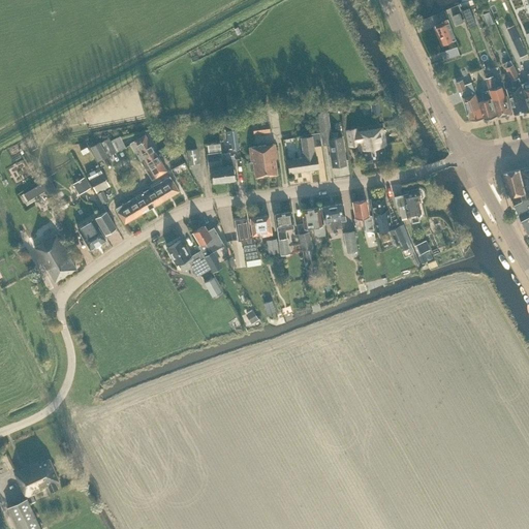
[(462,10),(466,21),(473,18),(469,7),(462,10)]
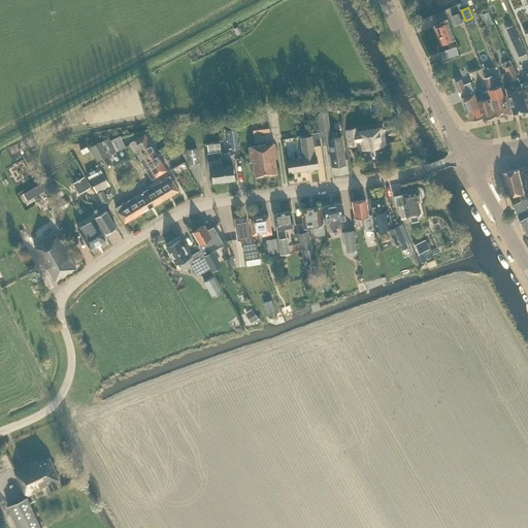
[(489,11),(483,14),(485,21),(491,19),(489,11)]
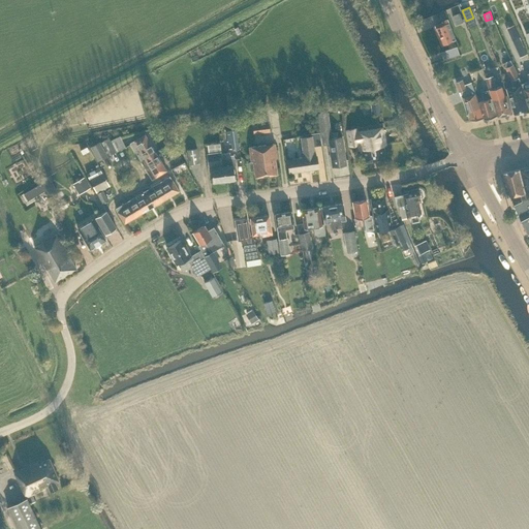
[(452,17),(456,25),(462,22),(459,12),(453,16),(452,17)]
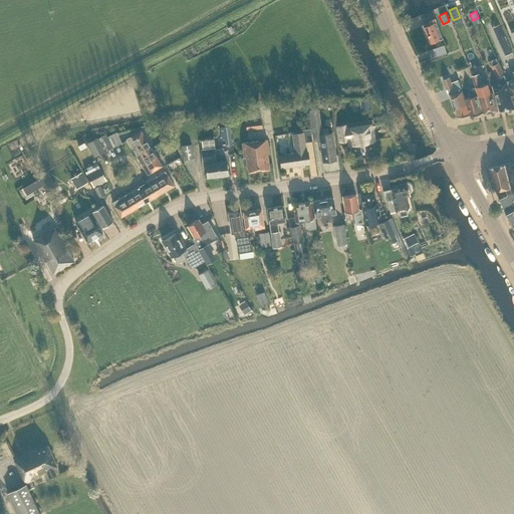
[(425,24),(423,25),(430,43),(442,38),(436,22),(426,26),(425,24)]
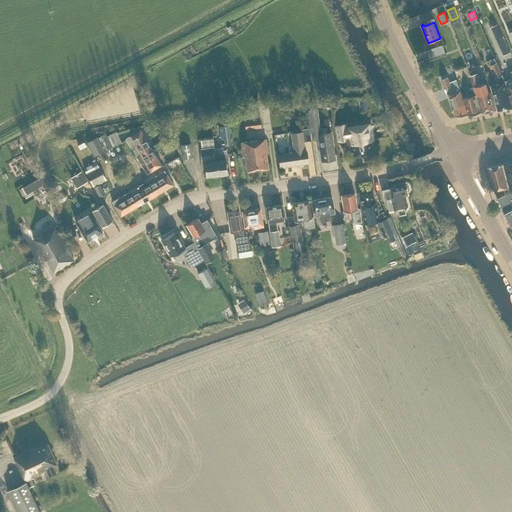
[(503,36),(496,39),(500,47),(507,43),(503,36)]
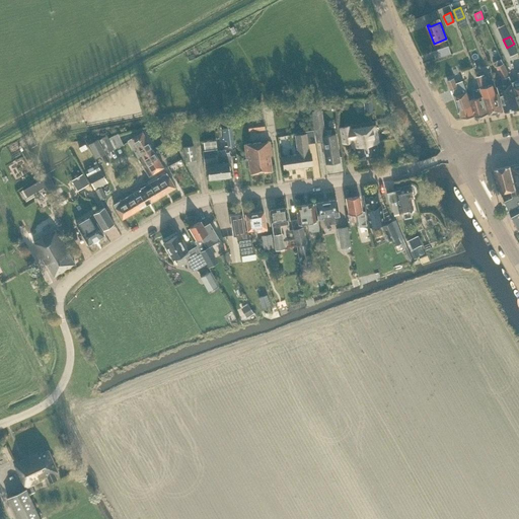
[(448,46),(442,48),(445,56),(451,54),(448,46)]
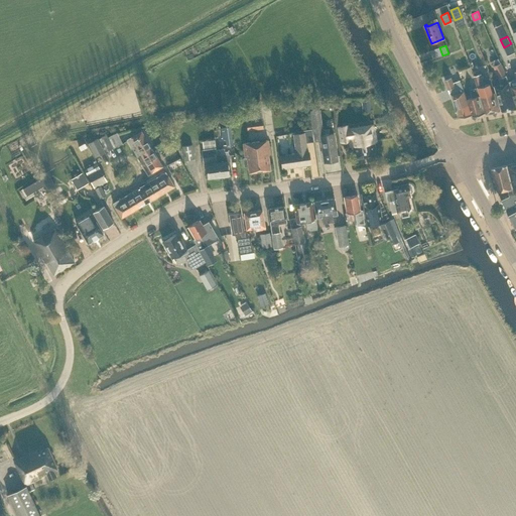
[(507,76),(501,62),(498,58),(492,61),(494,67),(493,67),(499,79),(507,76)]
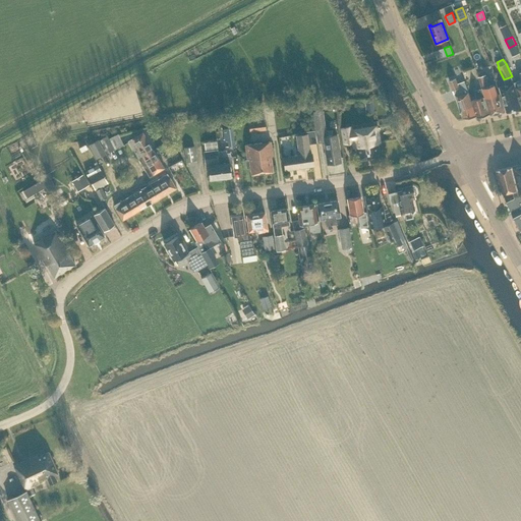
[(482,89),(489,87),(486,74),(478,76),(482,89)]
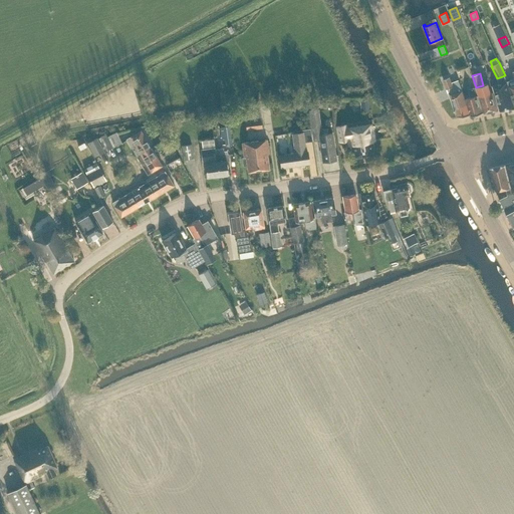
[(500,111),(513,107),(513,103),(509,85),(507,81),(506,81),(505,75),(497,78),(499,84),(493,86),(500,111)]
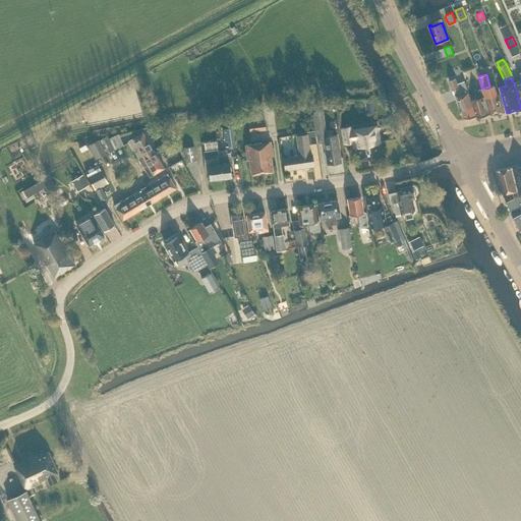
[(463,119),(476,116),(471,101),(468,93),(464,81),(458,83),(456,78),(449,80),(453,91),(463,119)]
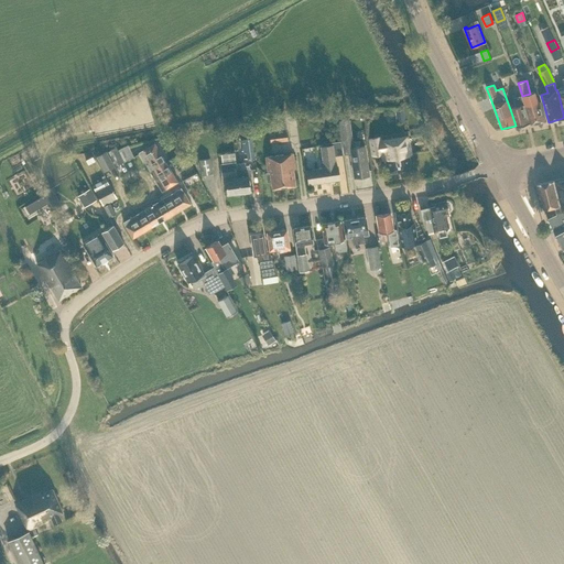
[(525,105),(524,105),(524,106),(525,106),(530,125),(546,121),(541,101),(540,101),(537,91),(530,94),(522,96),(525,105)]
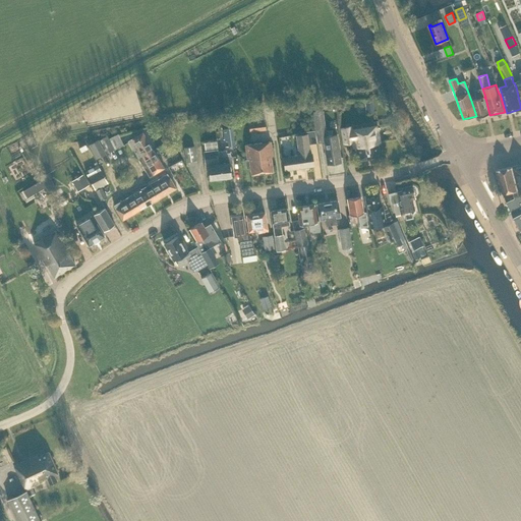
[(484,98),(484,97),(485,97),(482,89),(475,91),(477,99),(471,100),(477,117),(489,114),(484,98)]
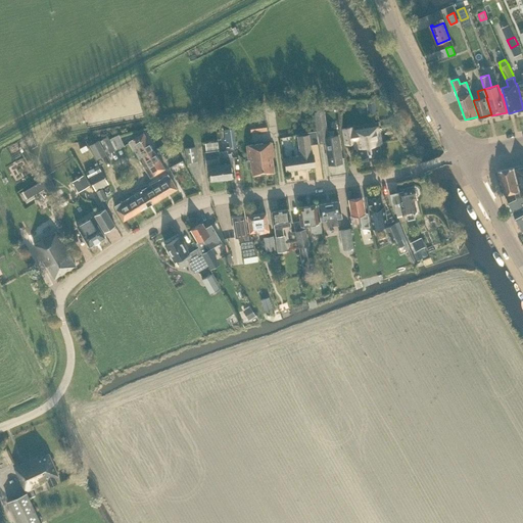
[(247,110),(248,120),(250,132),(267,130),(266,122),(264,108),(247,110)]
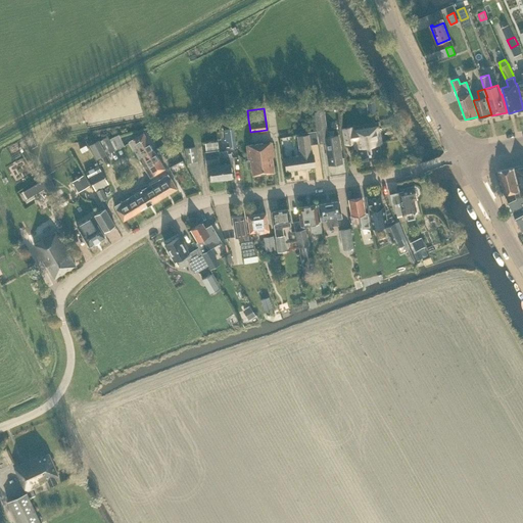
[(324,110),(314,112),(316,127),(318,143),(326,142),(325,137),(328,137),(326,126),(324,110)]
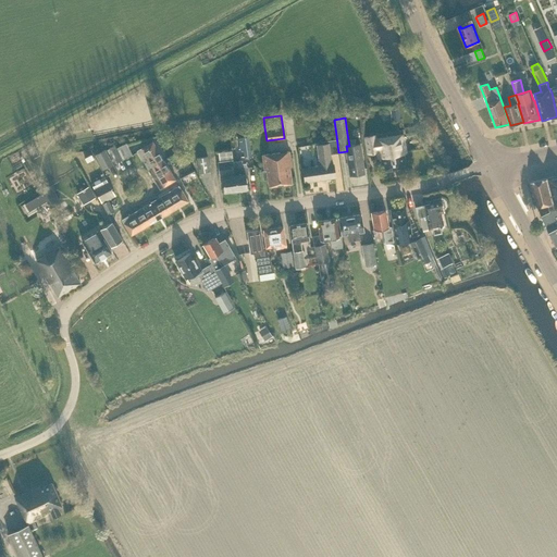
[(363,136),(367,153),(375,152),(376,159),(381,158),(383,170),(405,166),(403,155),(406,153),(403,134),(376,138),(375,134),(363,136)]
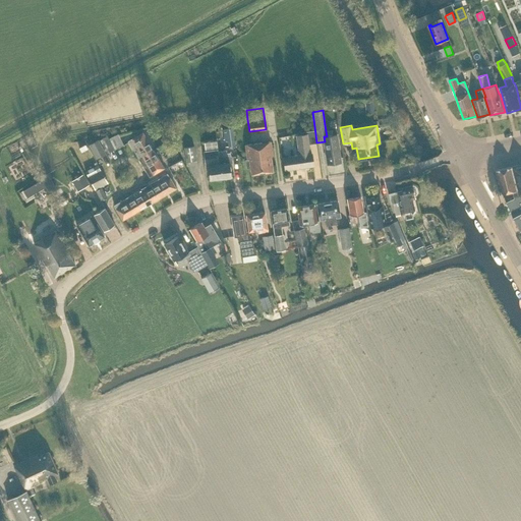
[(234,146),(233,132),(232,128),(223,129),(224,140),(227,140),(228,146),(234,146)]
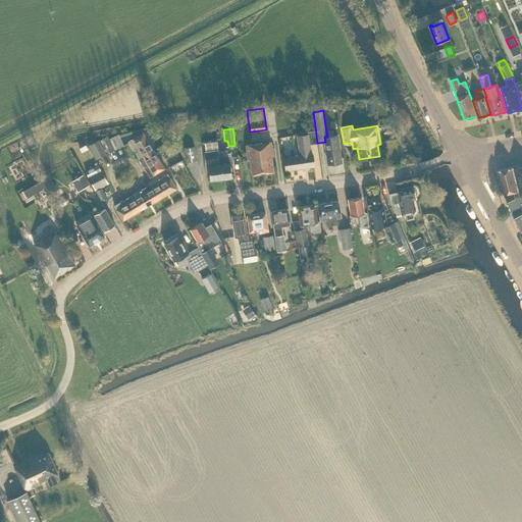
[(315,131),(302,133),(303,135),(297,136),(300,155),(283,157),(285,170),(295,168),(314,166),(312,153),(310,154),(309,144),(317,143),(315,131)]
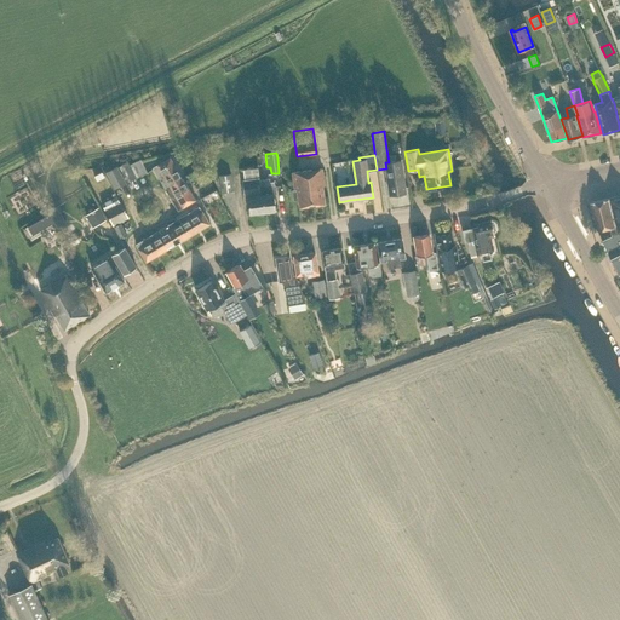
[(166,189),(182,178),(170,158),(158,165),(158,164),(153,167),(165,189),(166,189)]
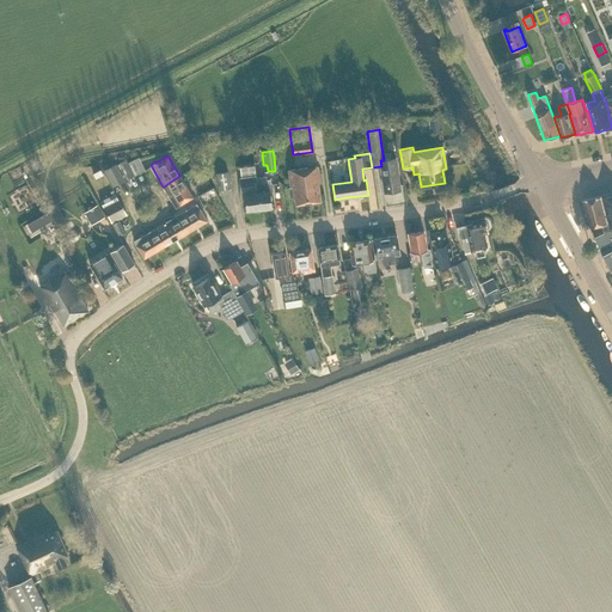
[(127,159),(126,160),(134,176),(141,172),(146,170),(139,157),(135,159),(128,163),(127,159)]
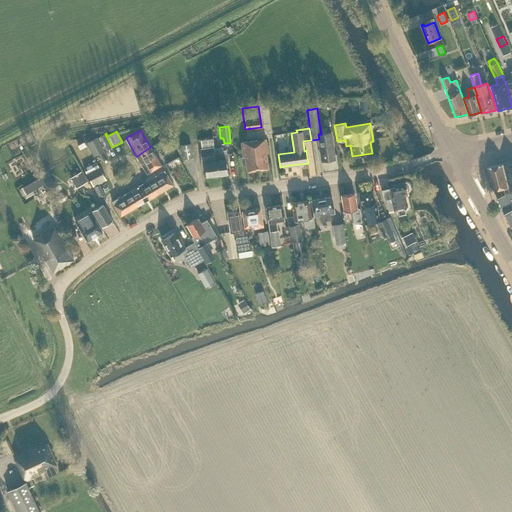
[(334,159),(331,132),(321,134),(318,134),(319,139),(321,161),(334,159)]
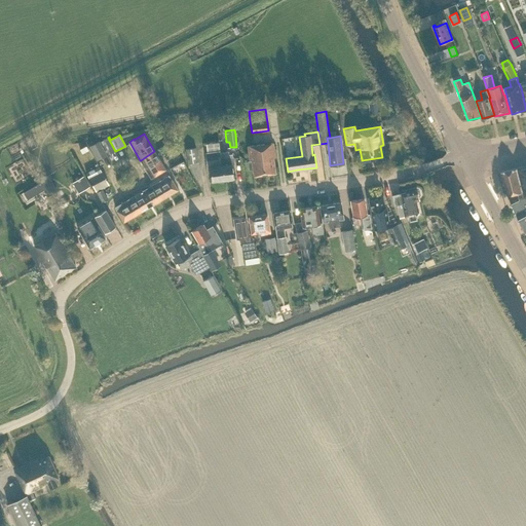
[(108,155),(108,154),(115,151),(108,138),(101,142),(108,155)]
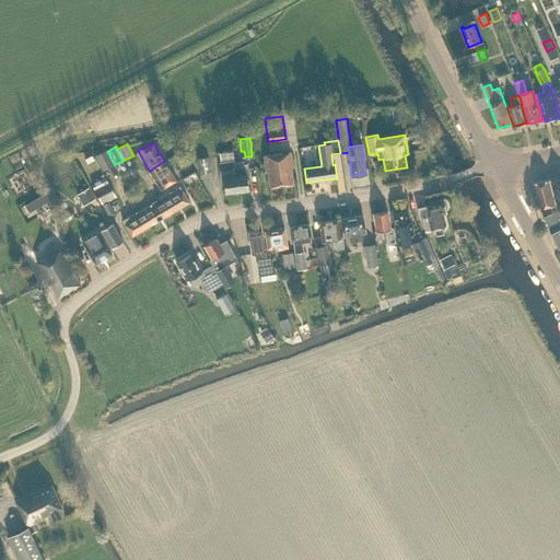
[(95,155),(103,171),(114,166),(106,150),(95,155)]
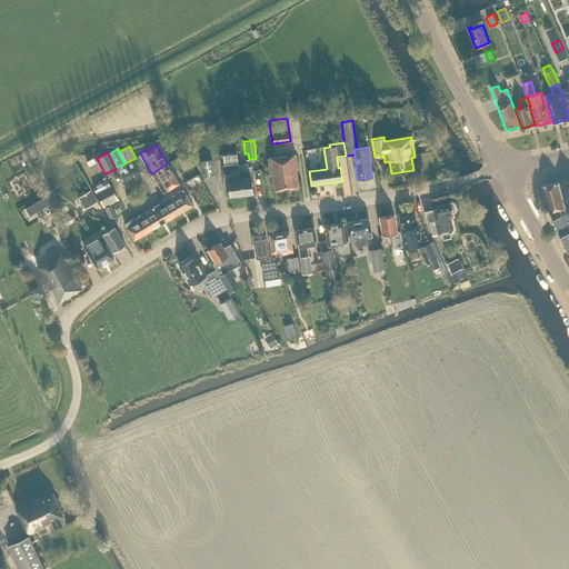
[(298,170),(296,155),(268,158),(270,173),(268,175),(269,182),(273,182),(275,190),(298,187),(296,171),(298,170)]
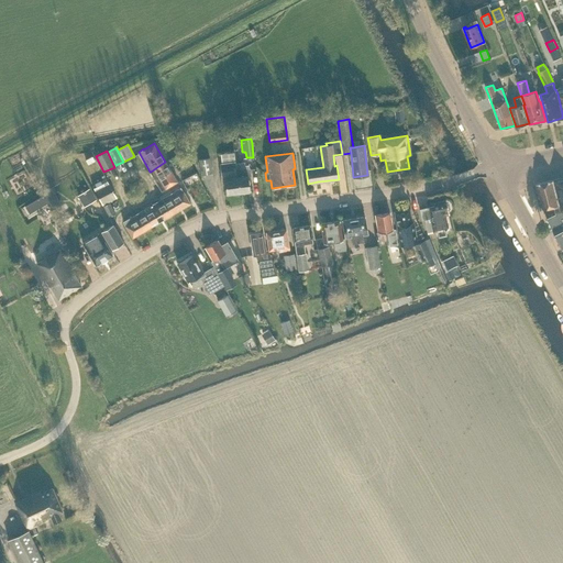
[(181,164),(187,161),(184,154),(177,157),(180,164),(181,164)]
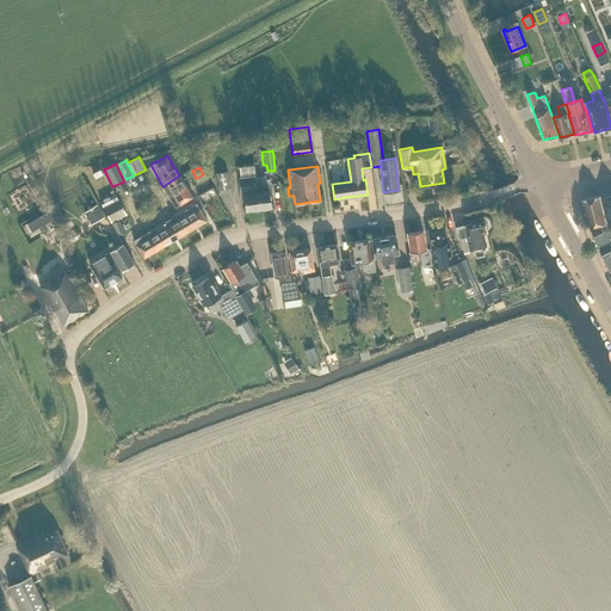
[(228,171),(216,173),(216,174),(217,184),(218,190),(230,187),(228,171)]
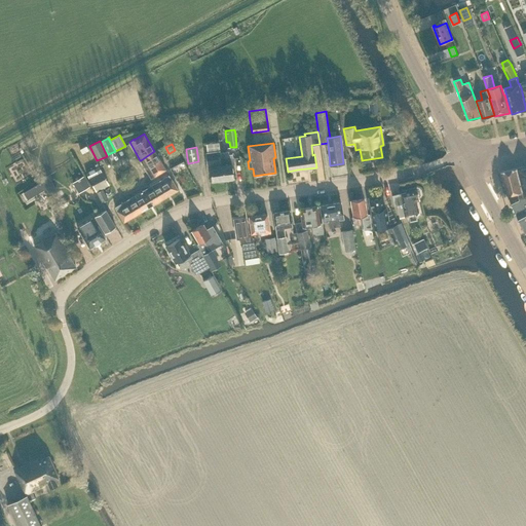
[(151,178),(165,170),(154,151),(141,160),(151,178)]
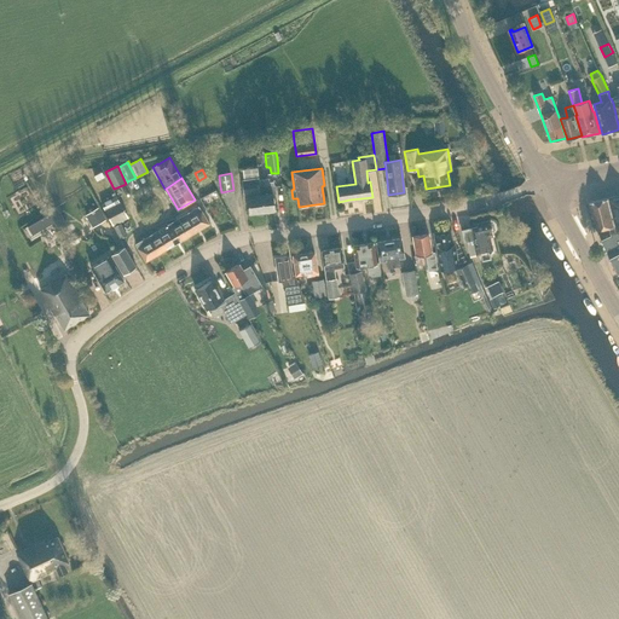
[(262,212),(259,179),(259,178),(242,179),(243,189),(244,197),(247,196),(249,213),(262,212)]
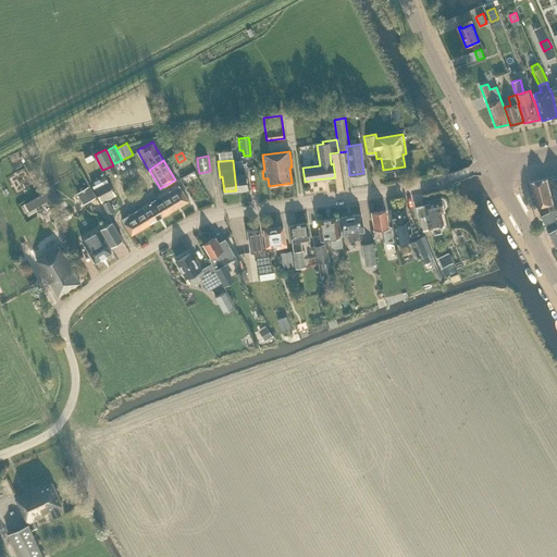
[(247,173),(246,163),(243,163),(242,160),(233,161),(236,190),(247,189),(245,174),(247,173)]
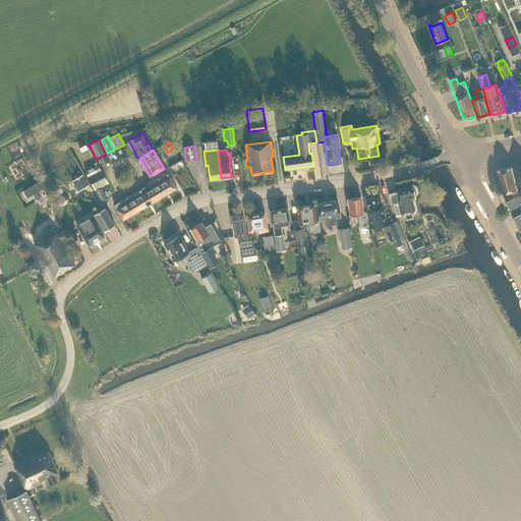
[(497,170),(504,194),(504,193),(505,193),(513,191),(514,196),(515,198),(506,203),(507,204),(512,214),(514,213),(517,219),(515,220),(520,230),(520,193),(520,194),(513,167),(497,170)]
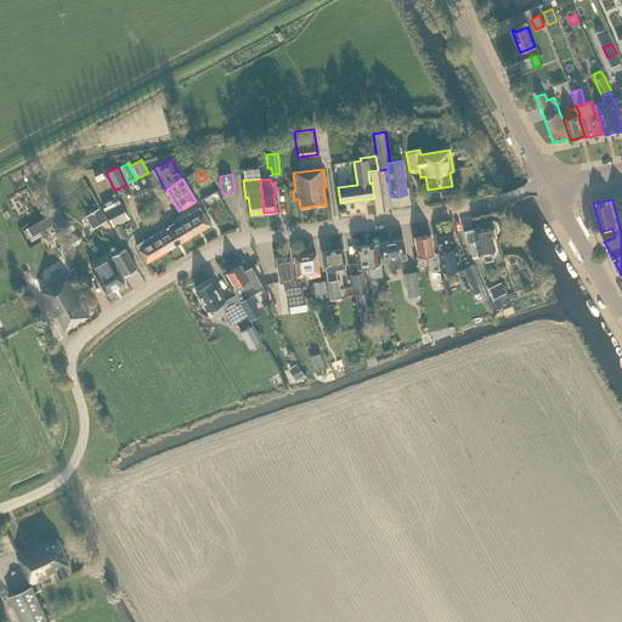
[(113,226),(129,219),(120,202),(105,210),(113,226)]
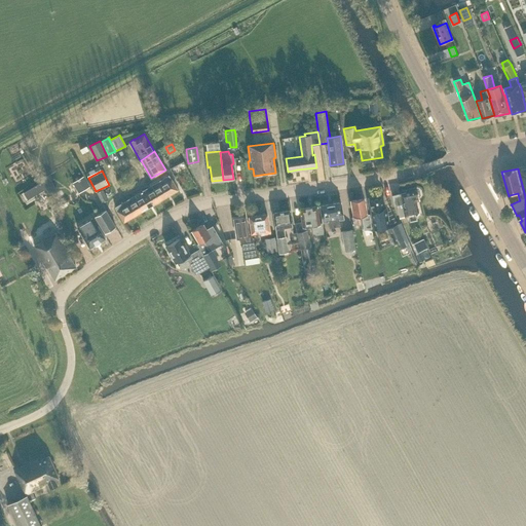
[(42,177),(50,190),(58,185),(49,172),(42,177)]
